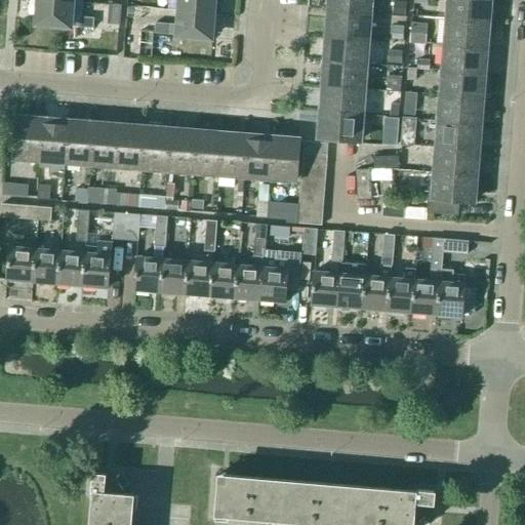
[(71,15),(72,2),(39,0),(38,0),(37,25),(70,28),(70,27),(92,29),(93,18),(71,15)]
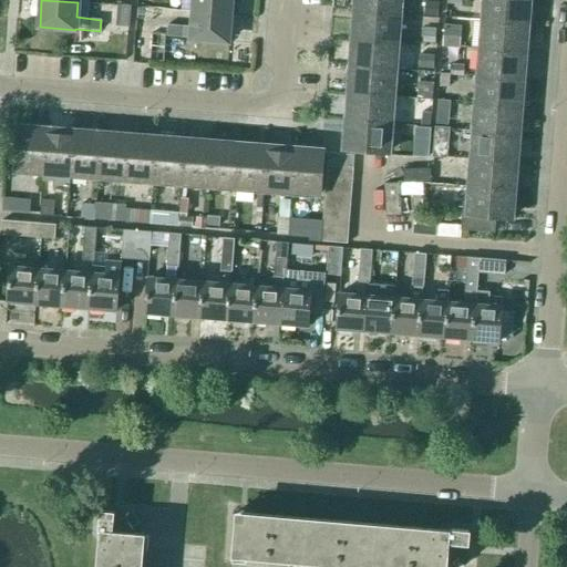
[(194,0),(194,12),(229,16),(229,0),(194,0)]
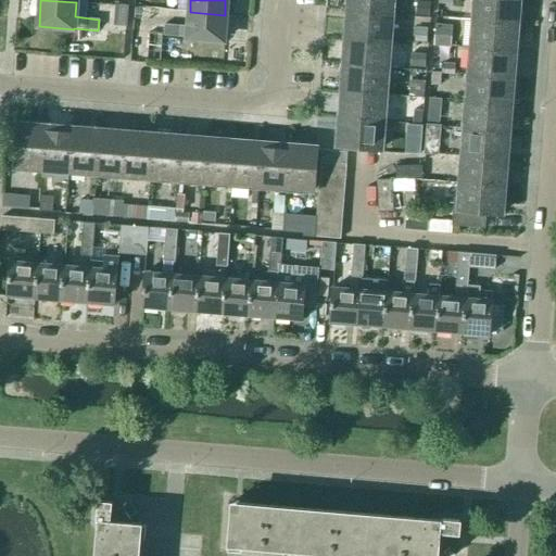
[(391,14),(391,0),(350,0),(349,11),(391,14)]
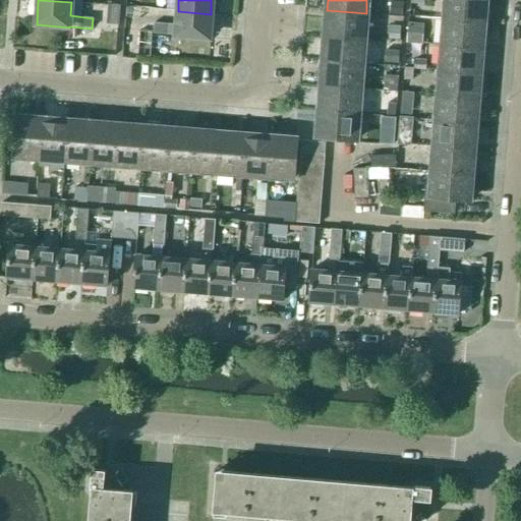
[(483,23),(485,0),(446,0),(445,19),(483,23)]
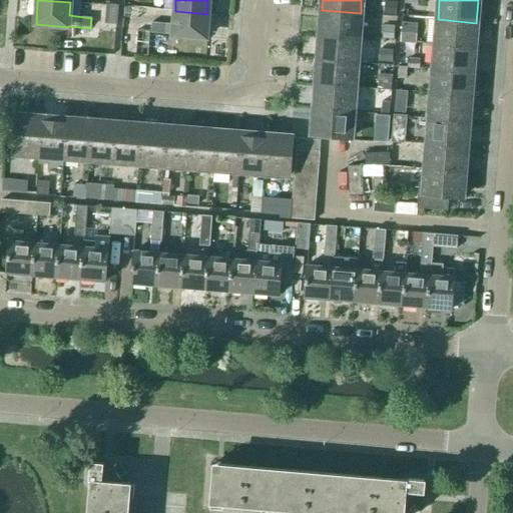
[(384,2),(383,14),(396,15),(397,2),(384,2)]
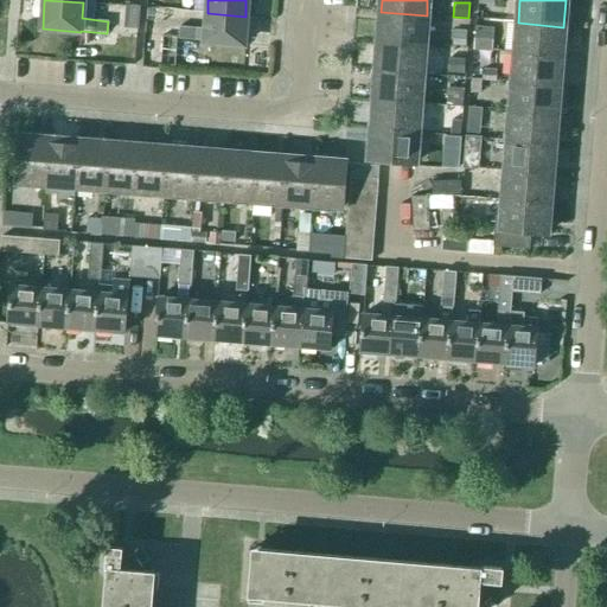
[(126,6),(123,26),(138,29),(140,8),(126,6)]
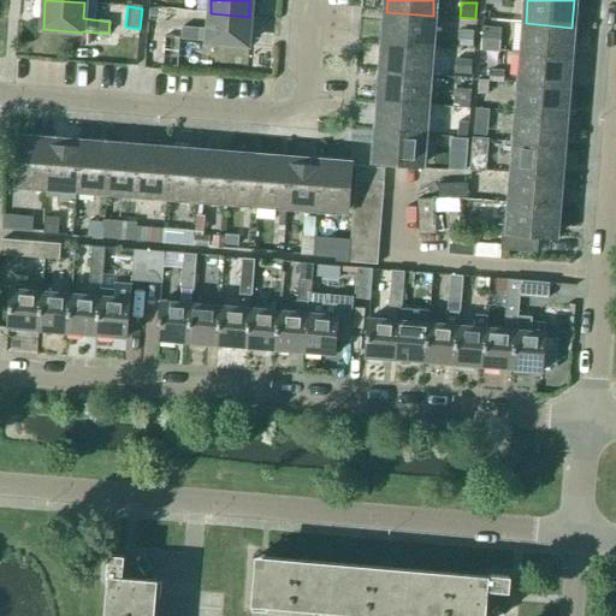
[(431,46),(433,16),(386,12),(384,42),(431,46)]
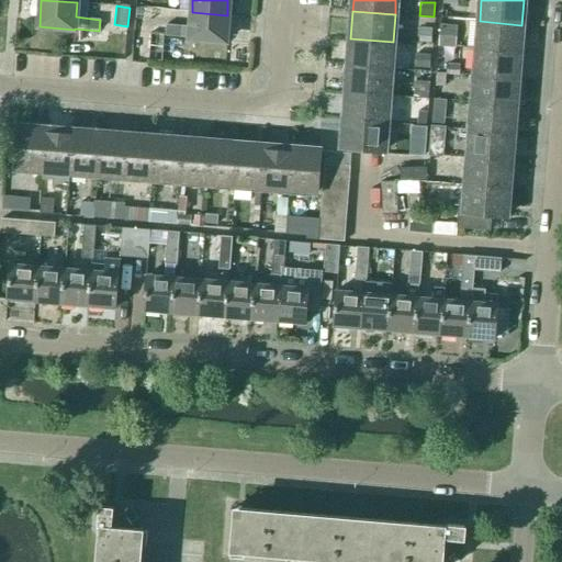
[(225,42),(227,15),(192,12),(191,26),(166,24),(165,35),(190,38),(190,40),(225,42)]
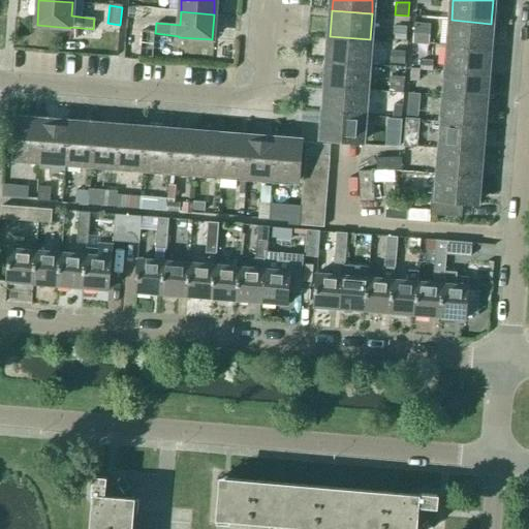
[(489,49),(491,24),(452,20),(449,45),(489,49)]
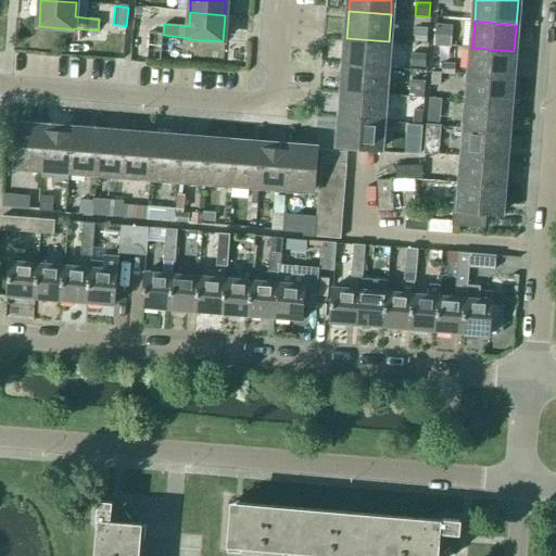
[(436,24),(433,47),(451,48),(453,26),(436,24)]
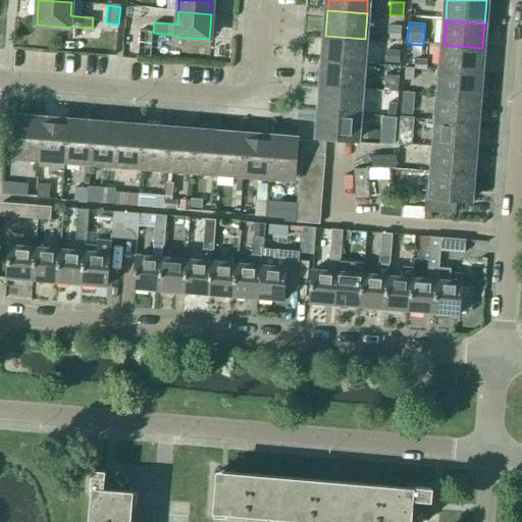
[(389,25),(389,40),(399,40),(401,40),(402,27),(389,25)]
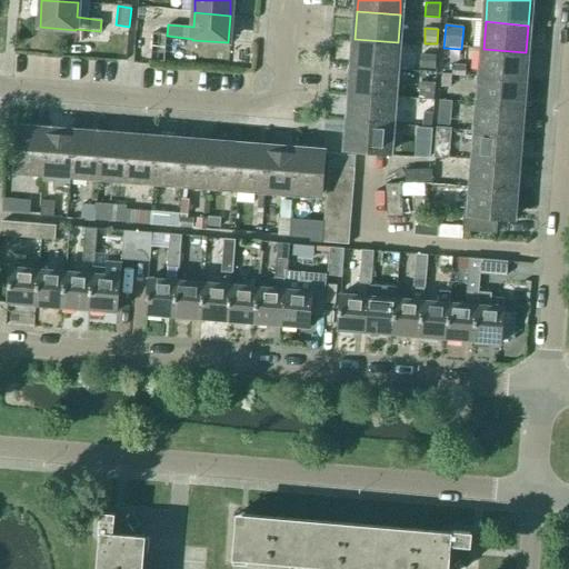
[(396,70),(398,42),(355,39),(352,67),(396,70)]
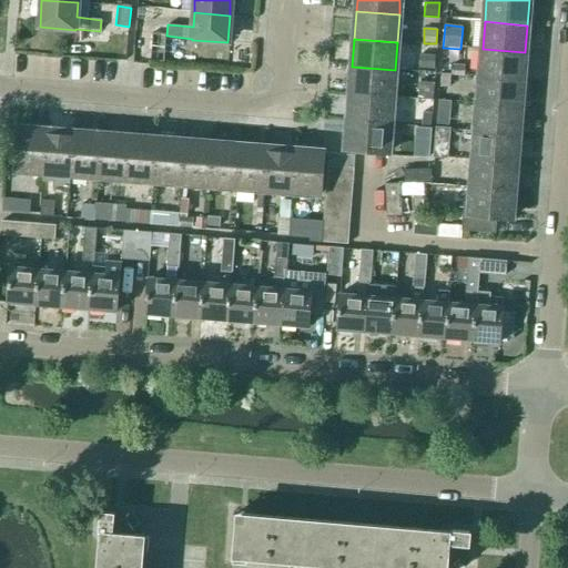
[(523,80),(525,52),(483,49),(480,77),(523,80)]
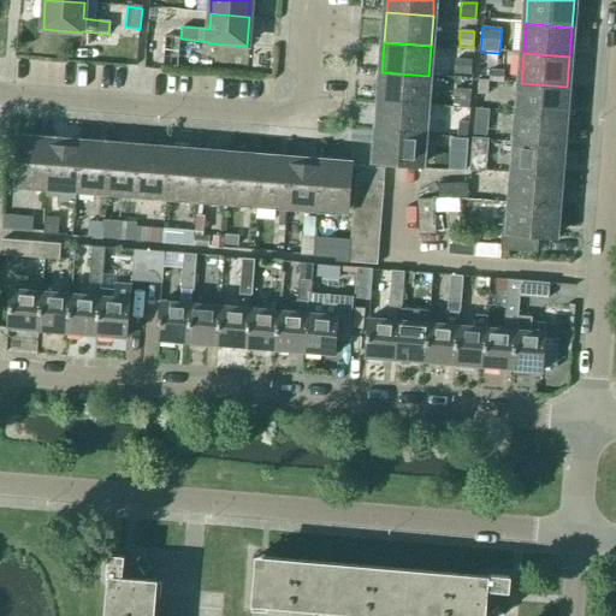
[(455,59),(455,75),(471,75),(472,60),(455,59)]
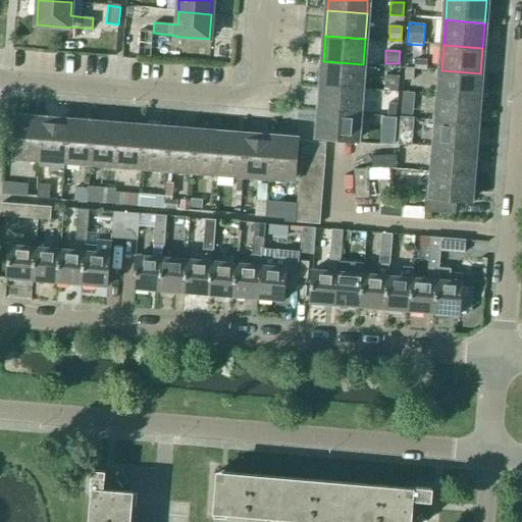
[(426,70),(427,60),(415,59),(414,68),(406,67),(404,80),(413,81),(414,69),(426,70)]
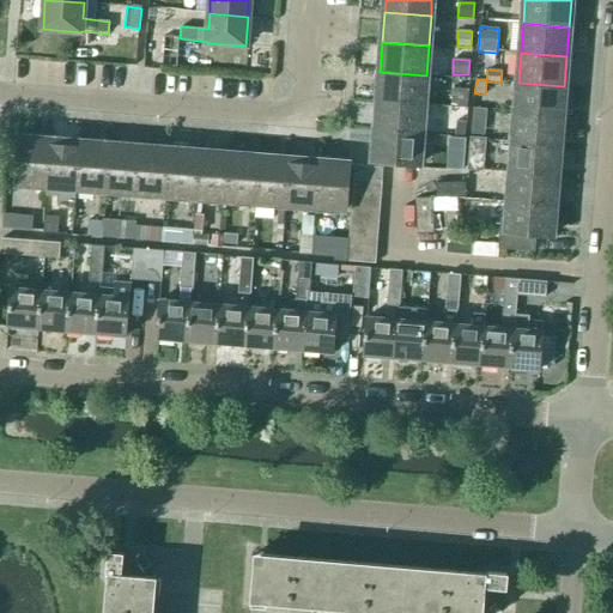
[(424,105),(426,76),(380,72),(377,102),(424,105)]
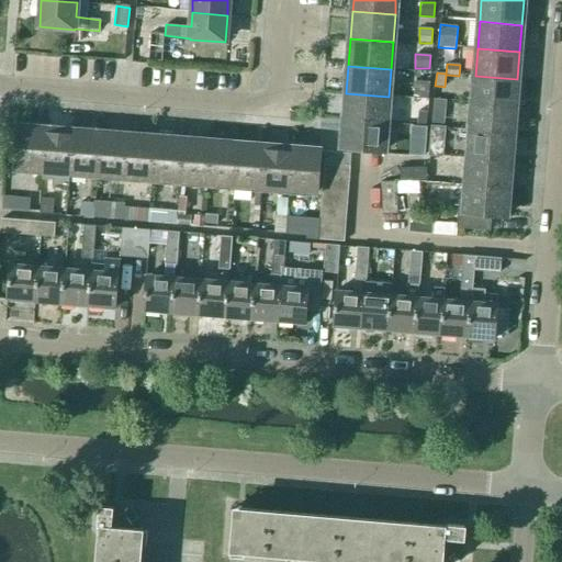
[(515,107),(517,79),(475,76),(473,103),(515,107)]
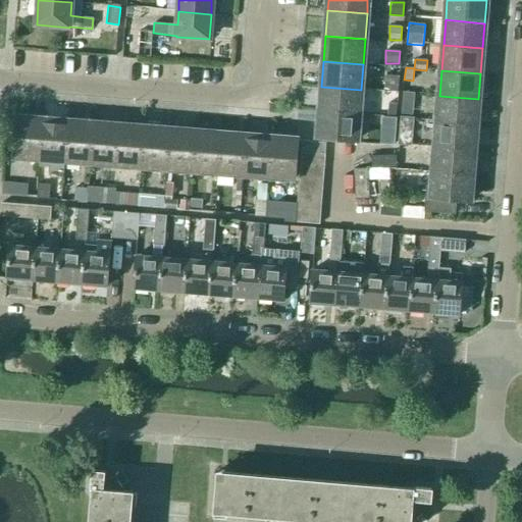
[(399,92),(400,76),(385,74),(383,91),(399,92)]
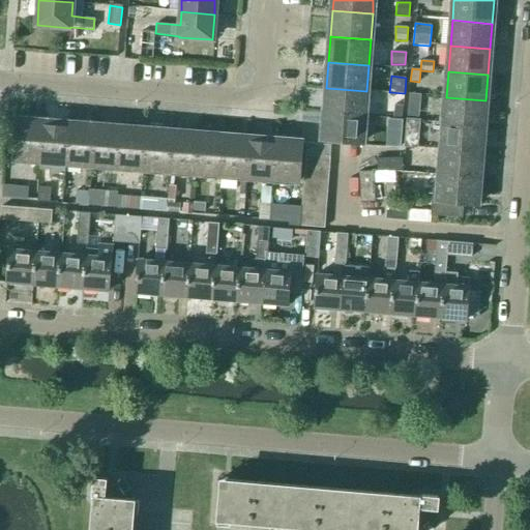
[(364,117),(366,91),(326,88),(324,114),(364,117)]
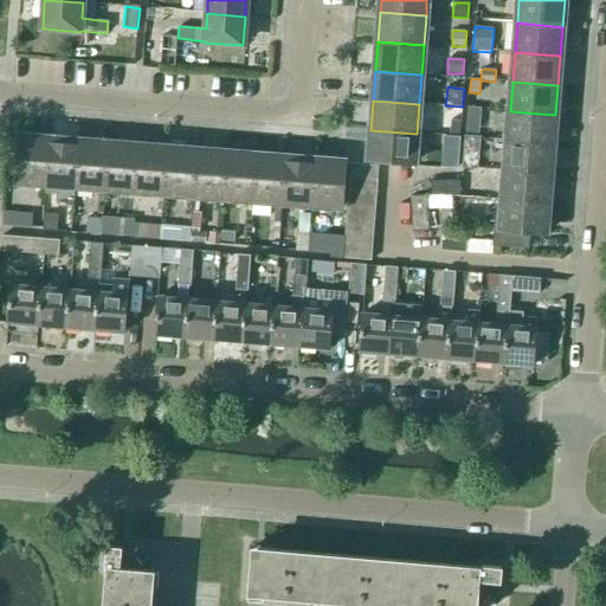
[(476,128),(478,109),(468,108),(465,127),(476,128)]
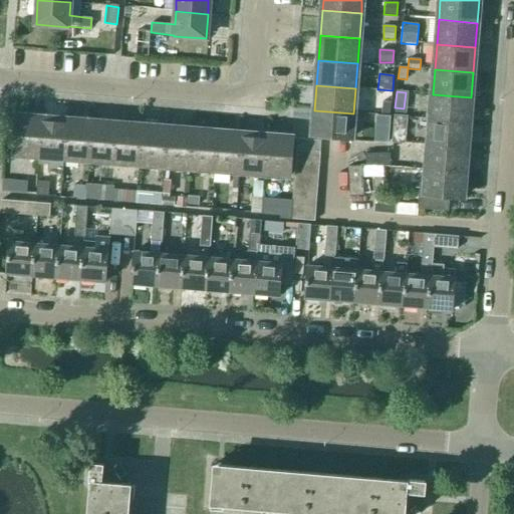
[(469,122),(471,97),(433,94),(431,119),(469,122)]
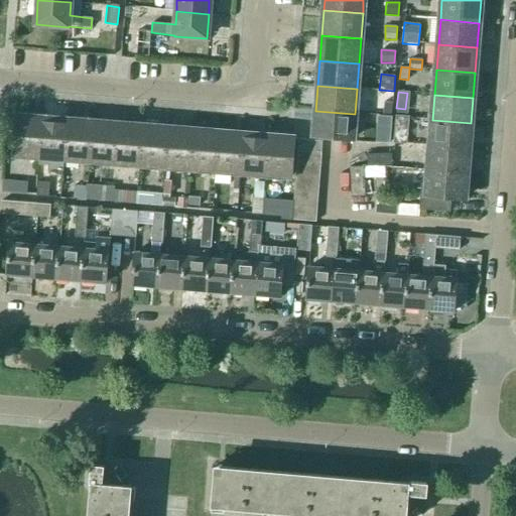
[(393,103),(385,102),(383,115),(392,116),(393,103)]
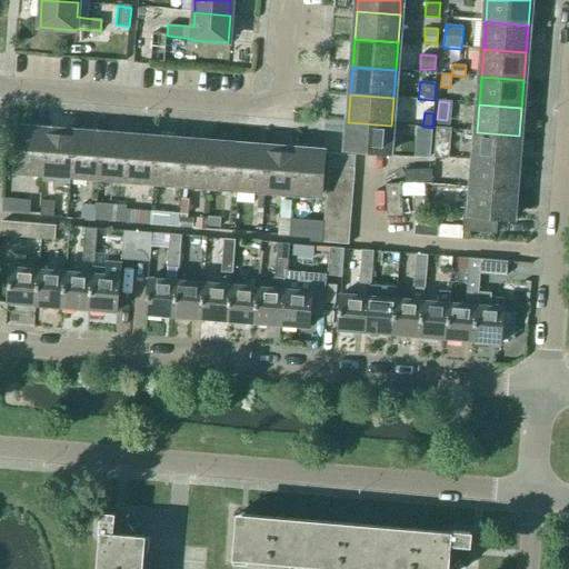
[(389,153),(391,126),(348,122),(346,150),(389,153)]
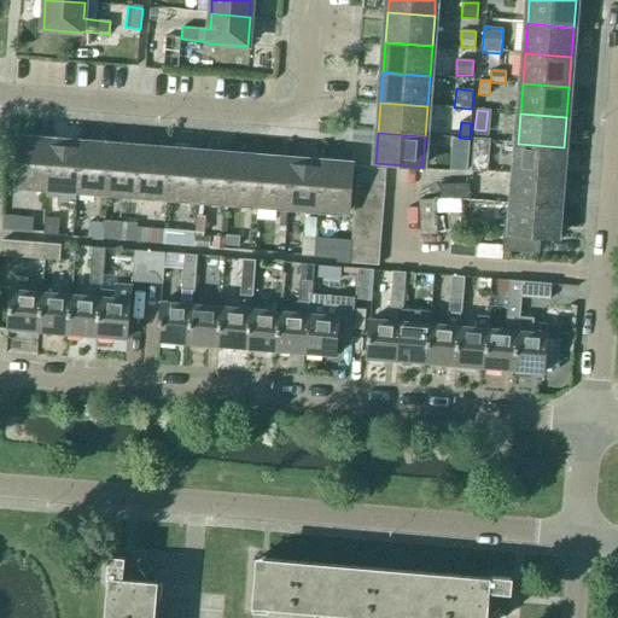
[(47,188),(51,141),(19,139),(16,186),(47,188)]
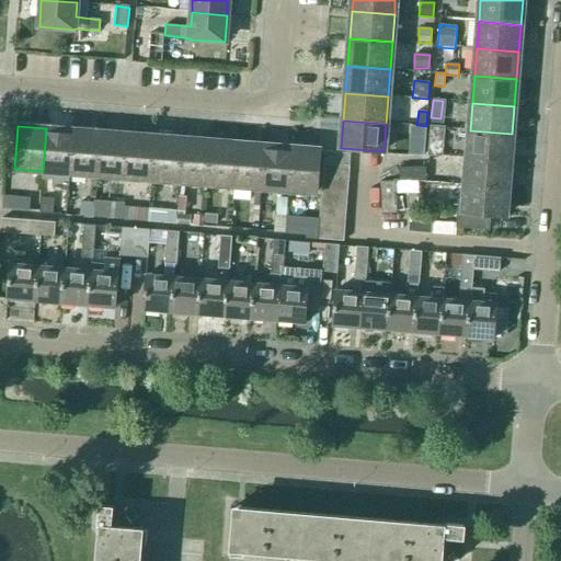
[(69,173),(73,130),(46,128),(43,171),(69,173)]
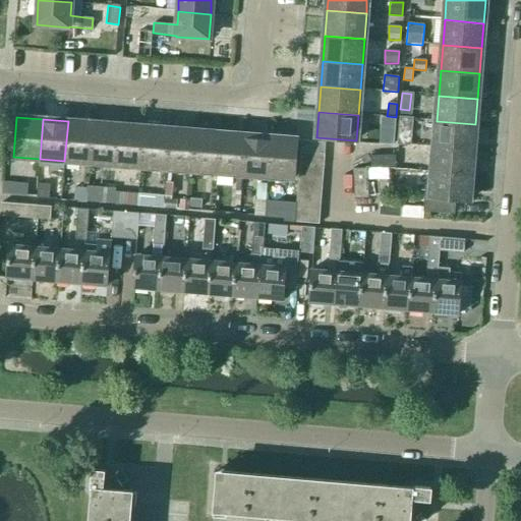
[(90,163),(93,123),(68,121),(64,161),(90,163)]
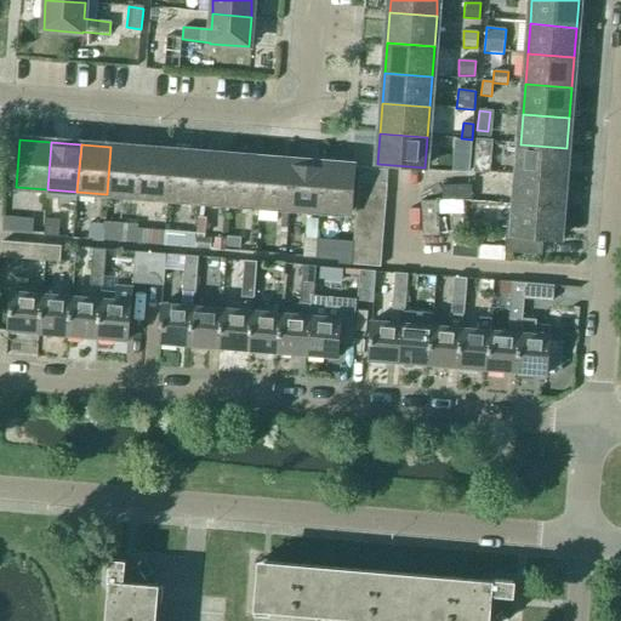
[(564,178),(567,148),(520,144),(518,175),(564,178)]
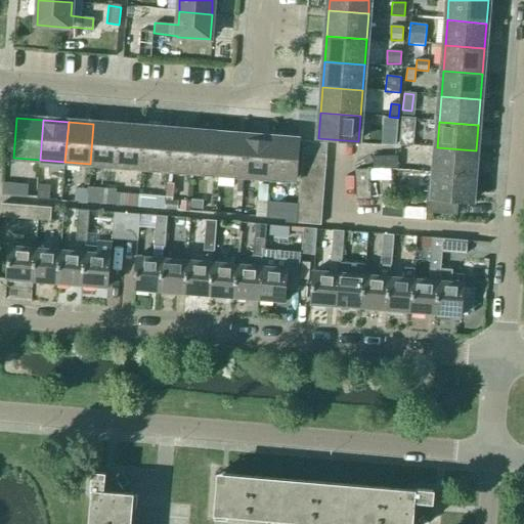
[(116,166),(119,126),(93,124),(90,164),(116,166)]
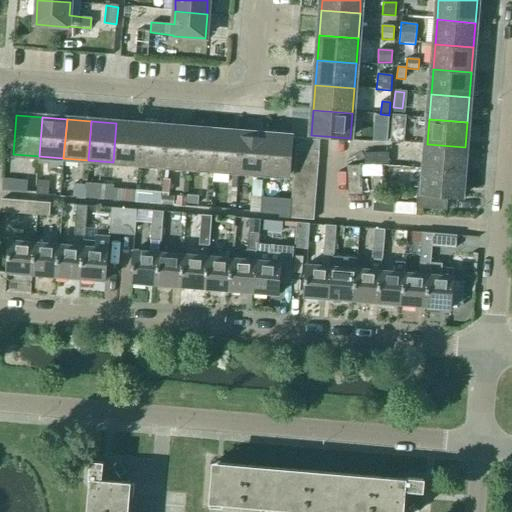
[(138,164),(141,125),(116,123),(113,162),(138,164)]
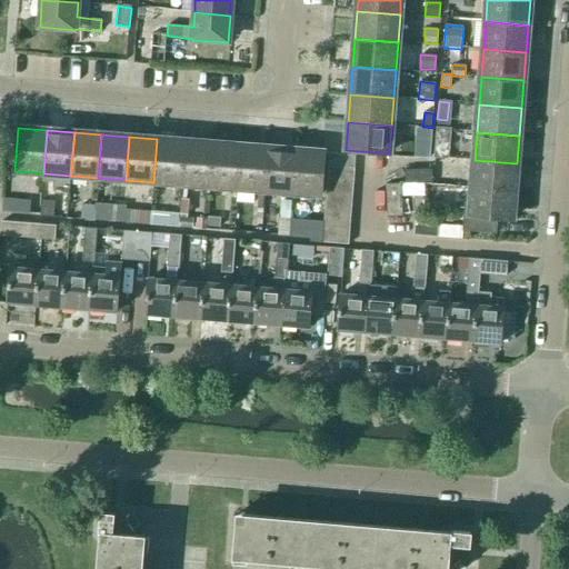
[(181,185),(185,141),(157,139),(153,182),(181,185)]
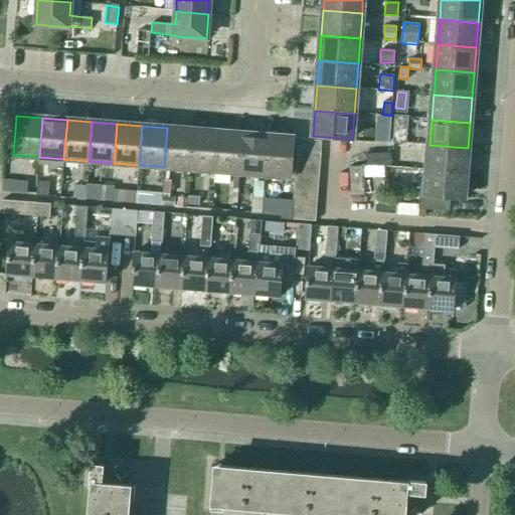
[(189,169),(192,130),(167,128),(164,167),(189,169)]
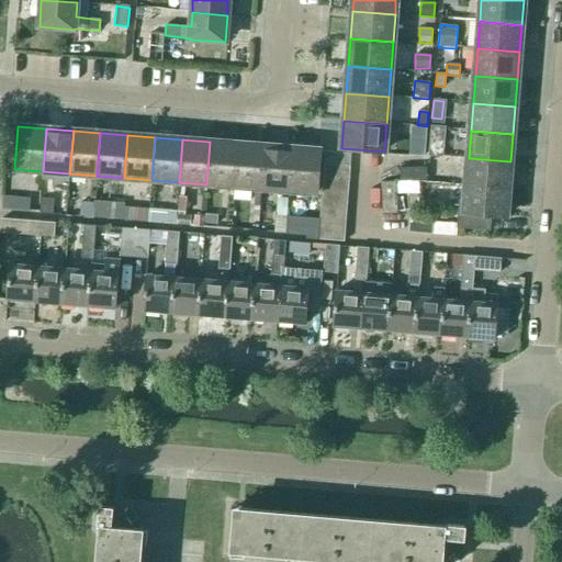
[(234,187),(237,144),(210,142),(206,184),(234,187)]
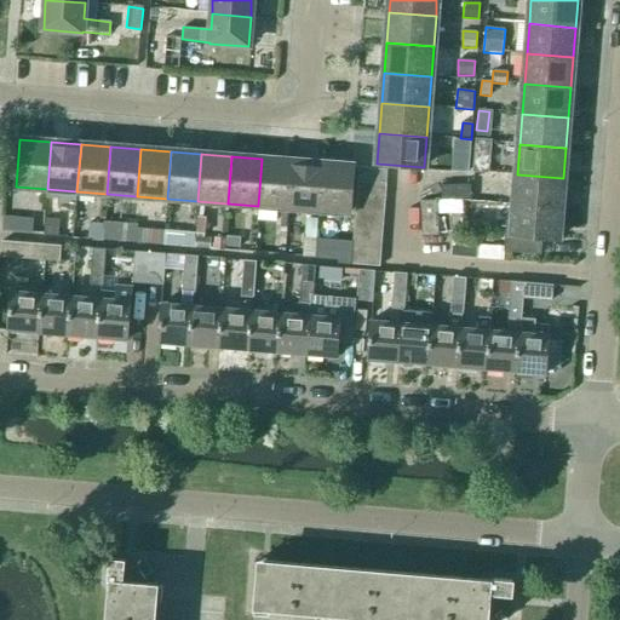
[(474,158),(472,172),(488,173),(489,159),(474,158)]
